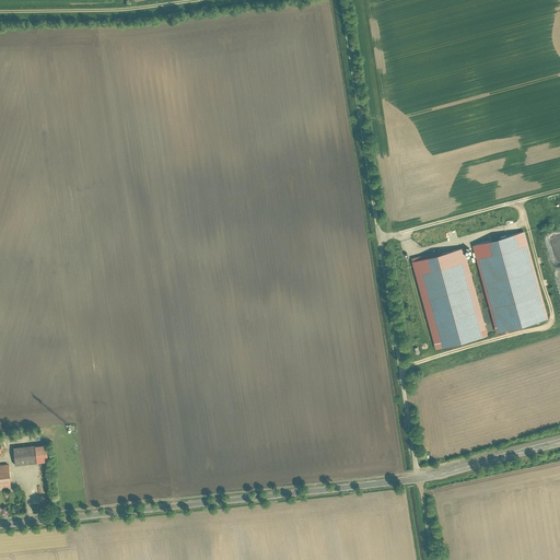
[(473,244),(496,331),(548,318),(524,231),(473,244)]
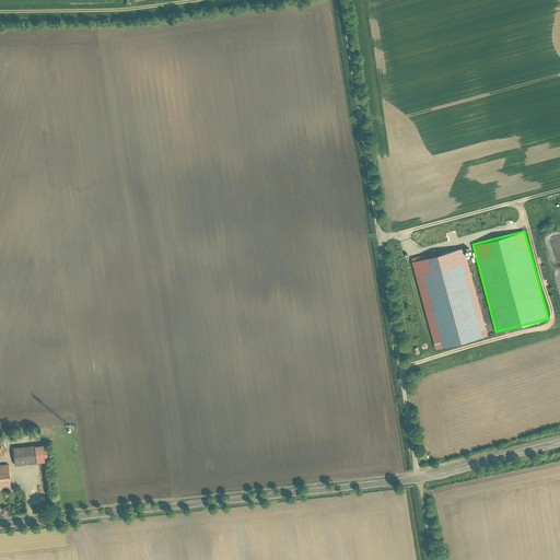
[(465,247),(411,261),(435,349),(488,336),(465,247)]
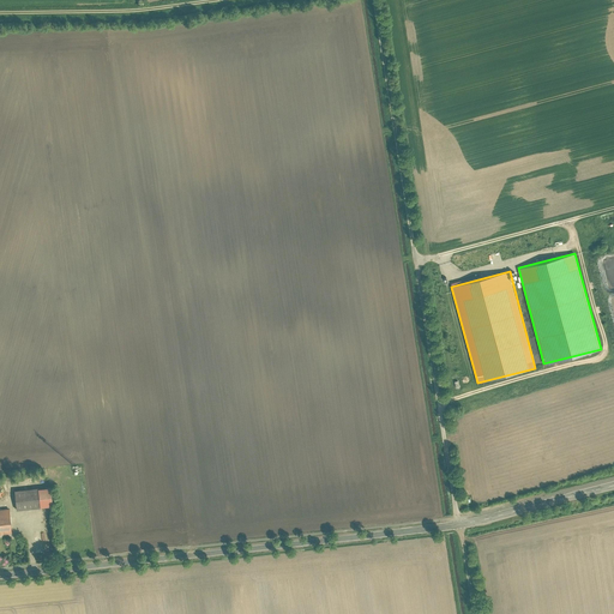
[(50,486),(37,487),(40,506),(53,505),(50,486)]
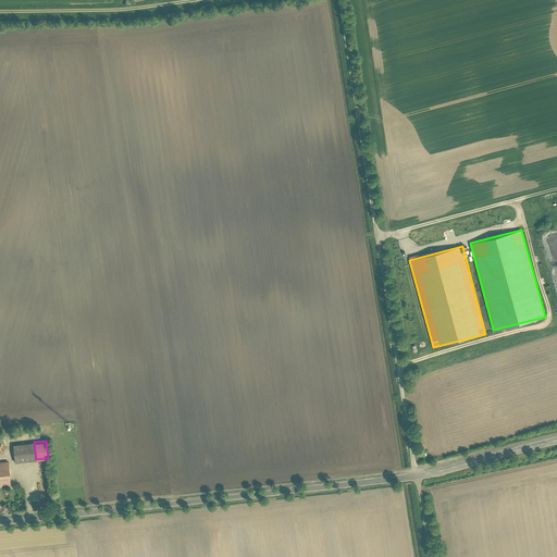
[(34,442),(13,444),(15,461),(36,459),(34,442)]
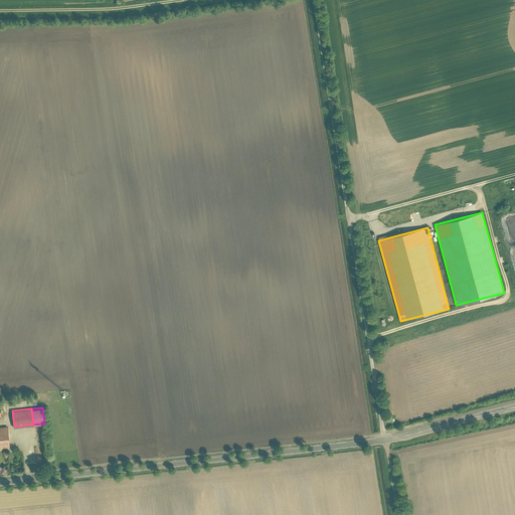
[(7,425),(0,425),(0,447),(10,447),(7,425)]
